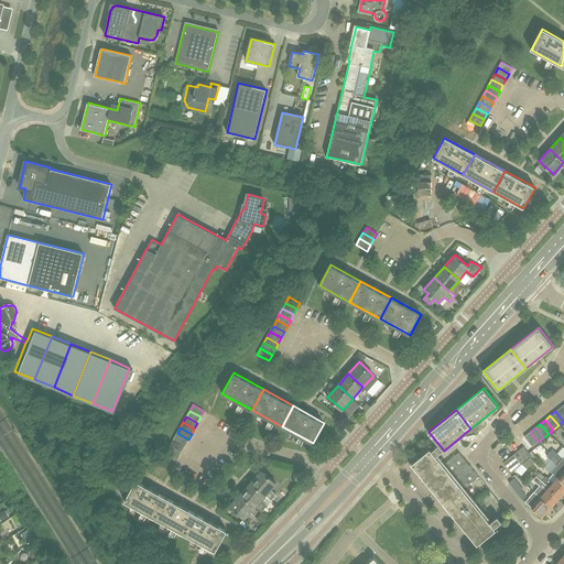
[(532,446),(539,442),(530,432),(524,436),(532,446)]
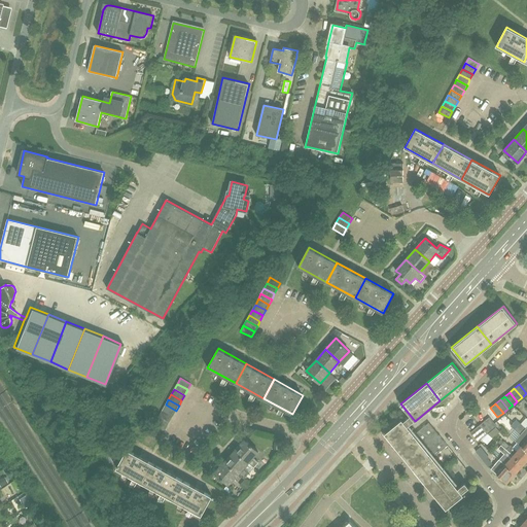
[(173,416),(176,411),(166,405),(163,410),(173,416)]
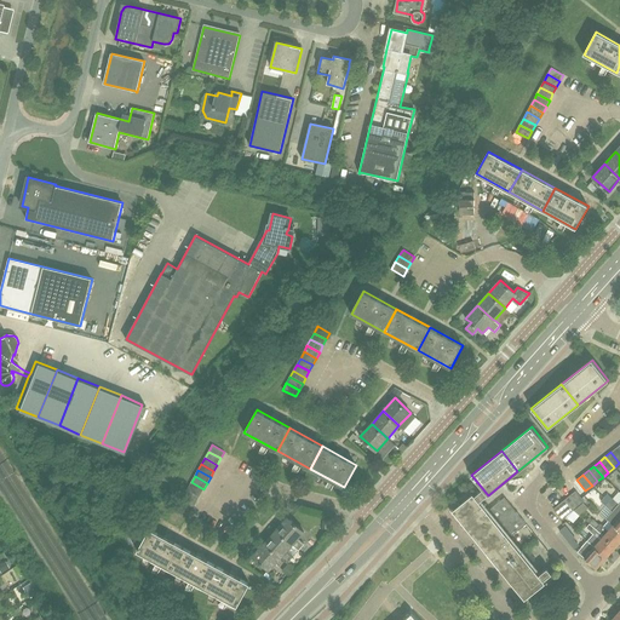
[(200,495),(204,489),(191,482),(188,488),(200,495)]
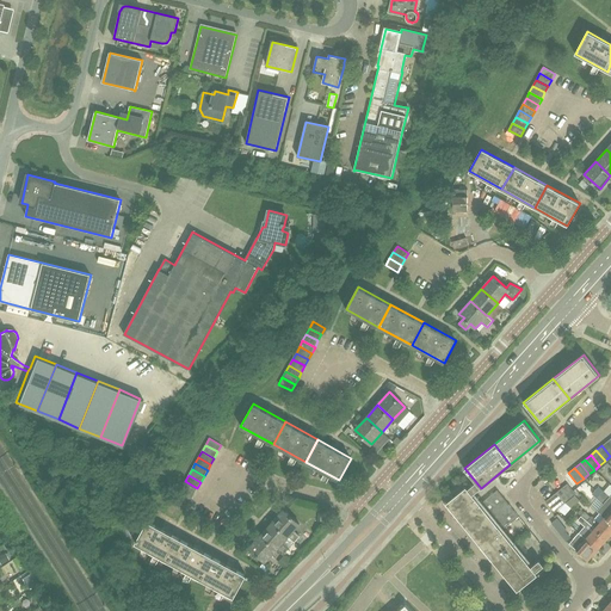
[(193,494),(197,488),(185,481),(181,487),(193,494)]
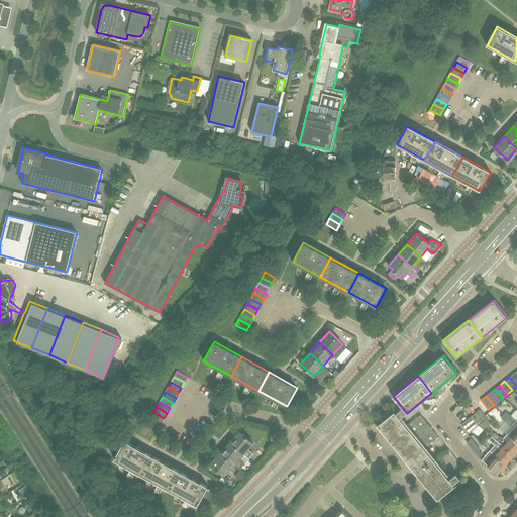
[(475,413),(483,422),(488,418),(480,409),(475,413)]
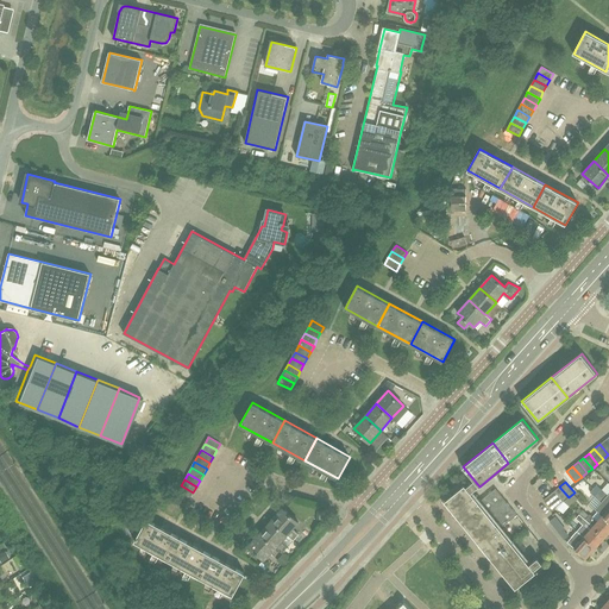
[(189,500),(193,493),(181,485),(177,493),(189,500)]
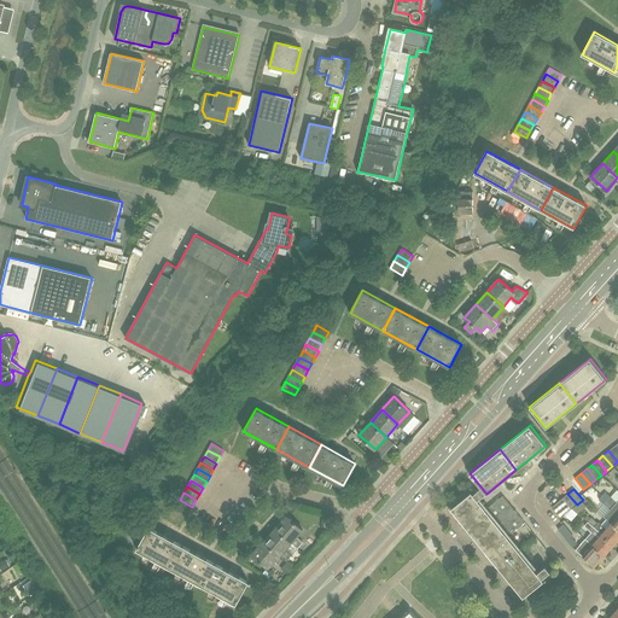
[(464,499),(452,508),(523,596),(542,581),(541,578),(549,571),(544,566),(537,572),(507,536),(525,523),(503,495),(485,509),(471,493),(462,499),(464,499)]
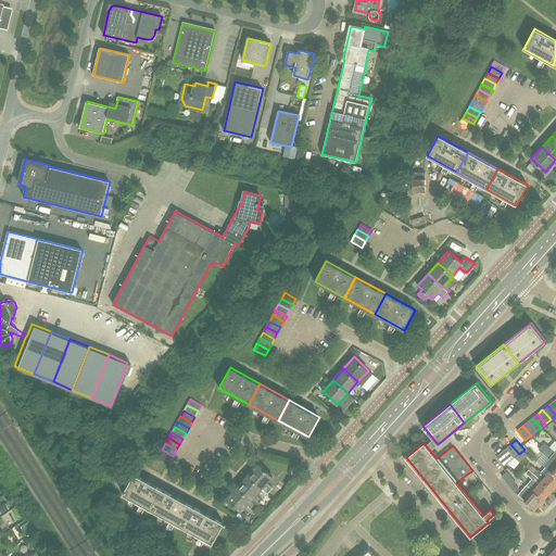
[(514,457),(519,454),(510,444),(506,447),(510,453),(514,457)]
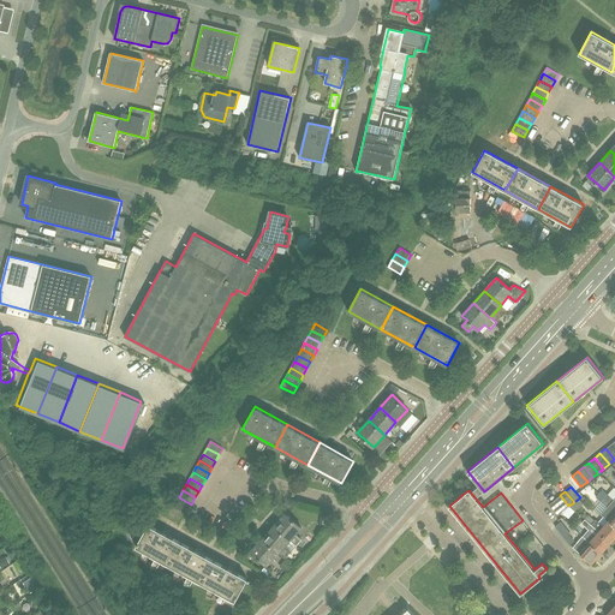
[(604,497),(614,506),(614,497),(614,500),(608,494),(604,497)]
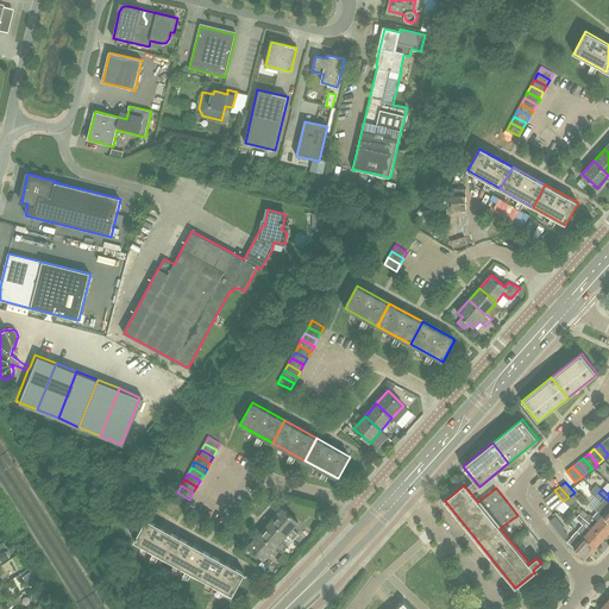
[(548,504),(559,496),(554,490),(544,500),(548,504)]
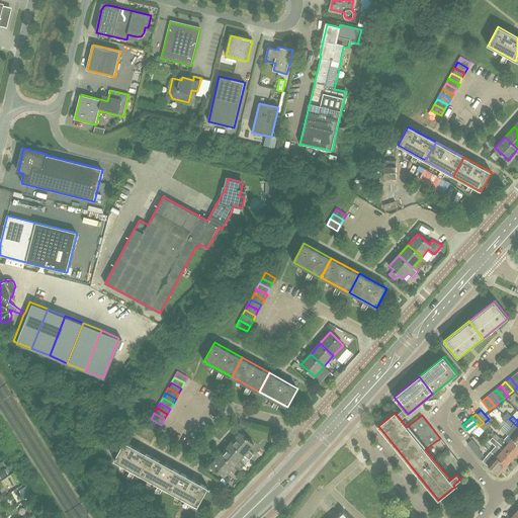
[(158,430),(161,425),(151,419),(148,424),(158,430)]
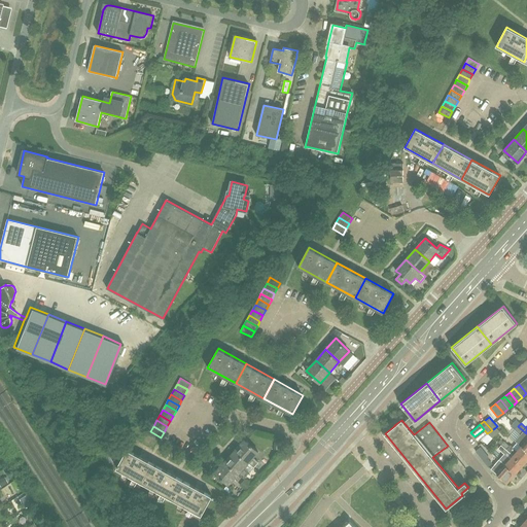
[(517,442),(526,450),(526,433),(518,426),(515,429),(519,433),(514,438),(517,442)]
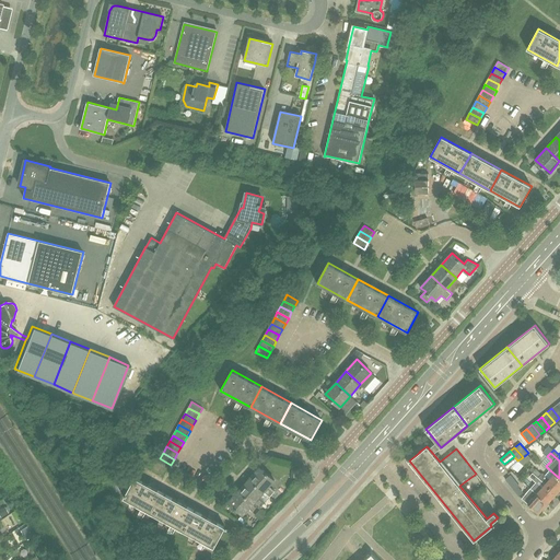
[(508,469),(517,461),(514,456),(504,464),(508,469)]
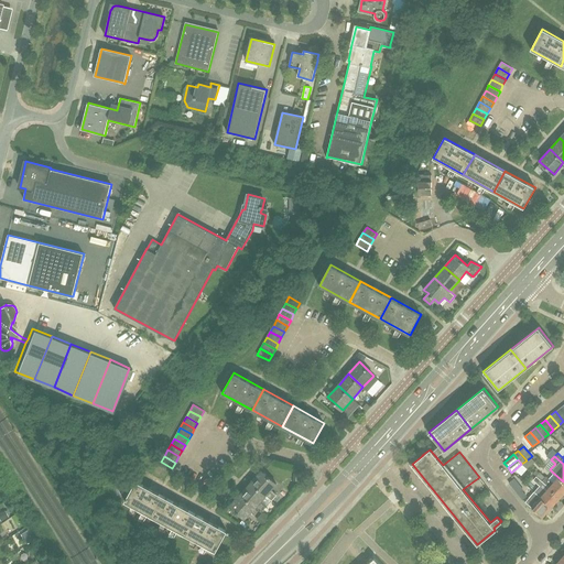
[(251,483),(266,496),(271,500),(277,495),(271,489),(277,484),(261,470),(251,483)]
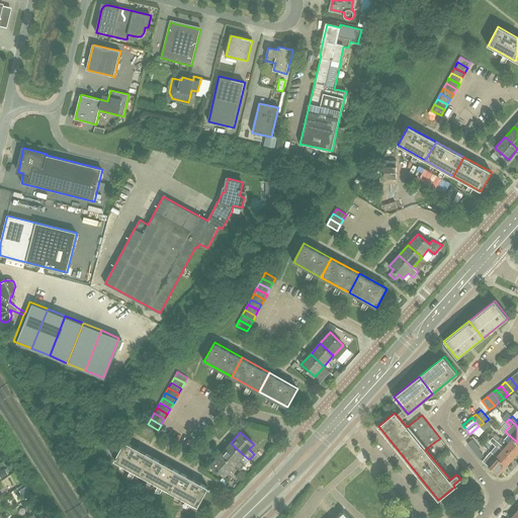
[(499,441),(515,456),(517,451),(517,442),(508,434),(504,438),(503,437),(501,439),(496,434),(493,437),(499,441)]
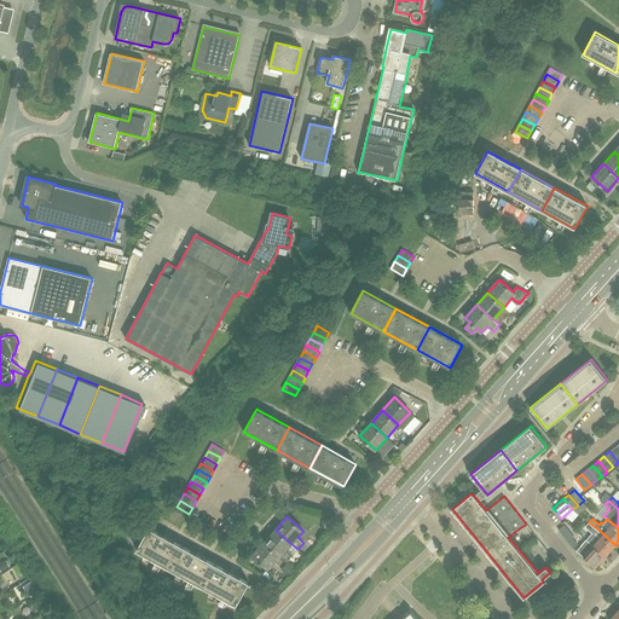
[(586,539),(594,544),(606,555),(615,545),(596,527),(589,522),(585,526),(593,532),(586,539)]
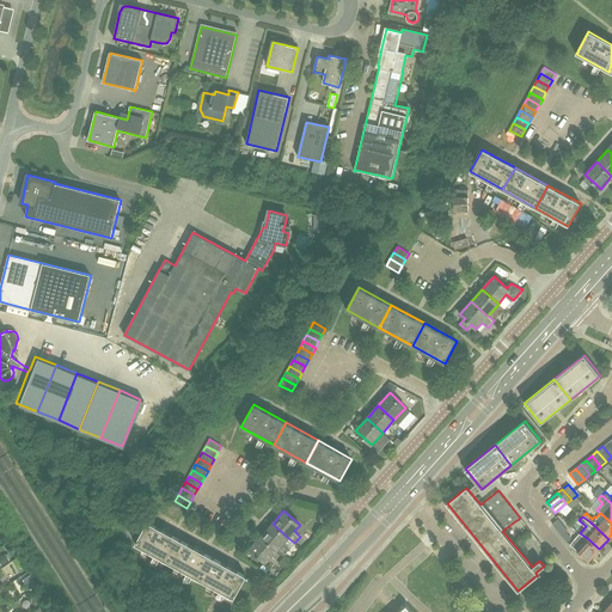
[(557,519),(552,524),(561,534),(565,531),(567,530),(558,519),(557,519)]
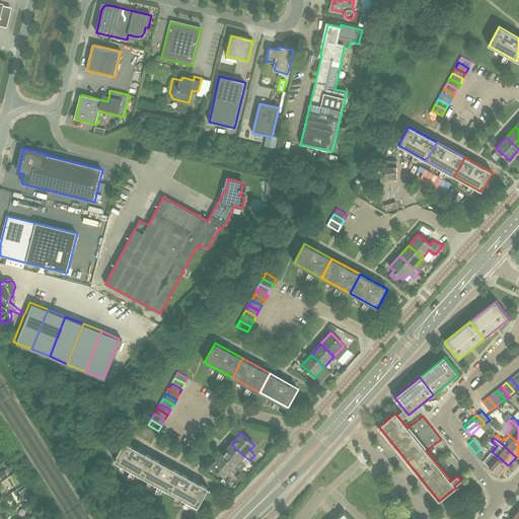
[(143,476),(153,458),(126,442),(115,461),(143,476)]
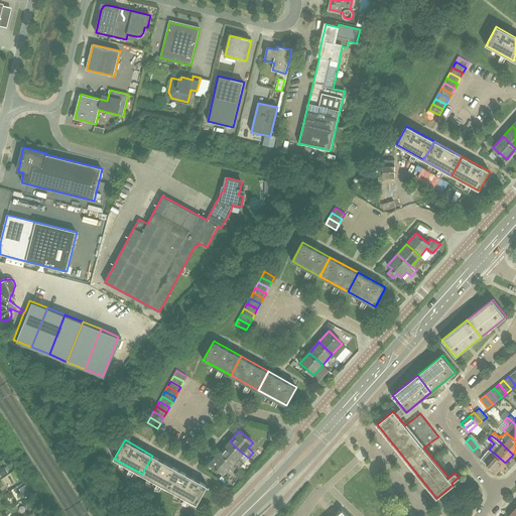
[(239,459),(243,454),(230,441),(220,452),(233,465),(234,464),(239,469),(244,464),(239,459)]
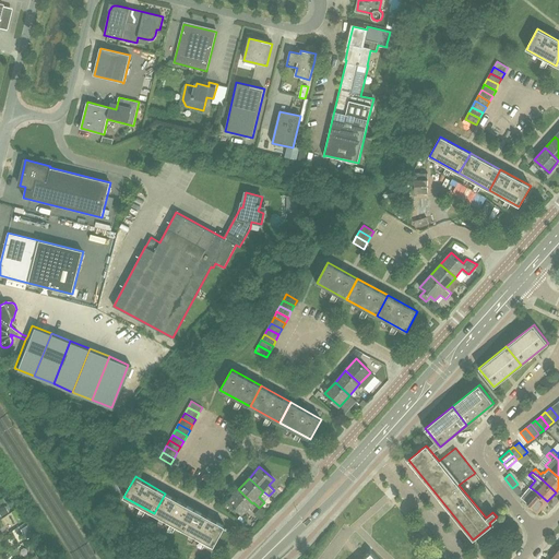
[(537,512),(547,501),(536,491),(530,487),(521,497),(537,512)]
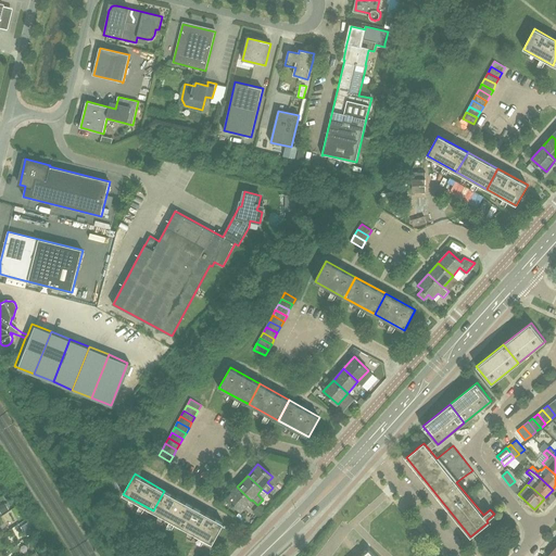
[(241,512),(251,501),(237,487),(227,498),(241,512)]
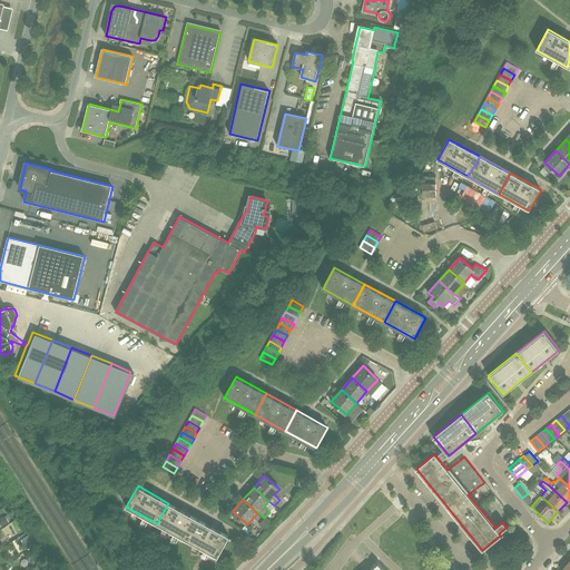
[(187,540),(198,520),(168,503),(157,523),(187,540)]
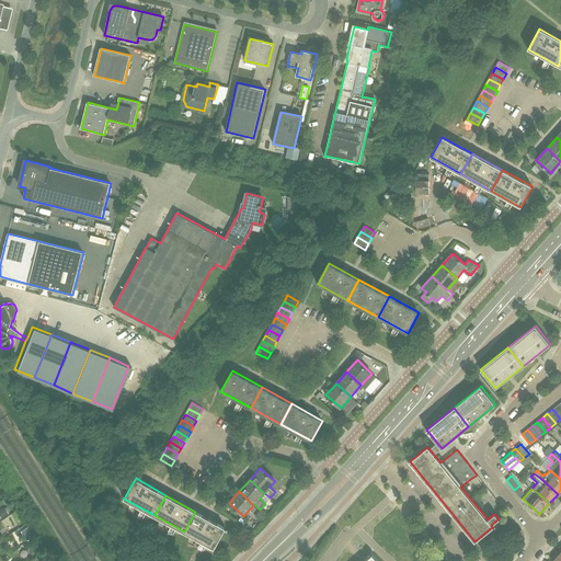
[(267,516),(261,510),(255,516),(259,521),(262,523),(264,519),(267,516)]
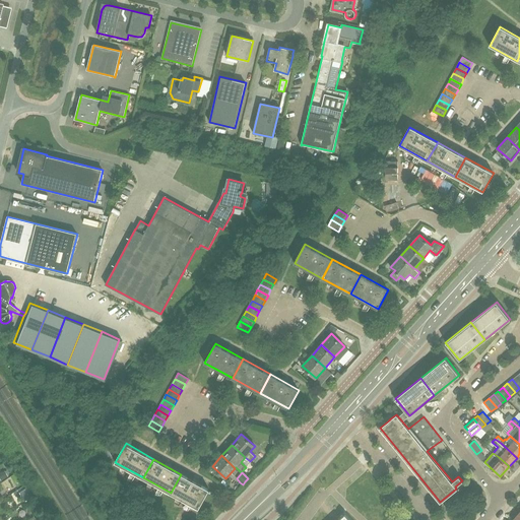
[(181,474),(171,493),(199,508),(209,490),(181,474)]
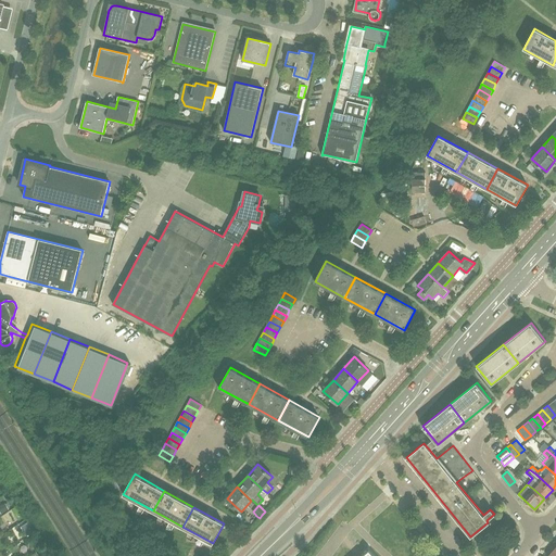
[(28,527),(27,522),(20,527),(26,536),(33,532),(32,530),(28,527)]
